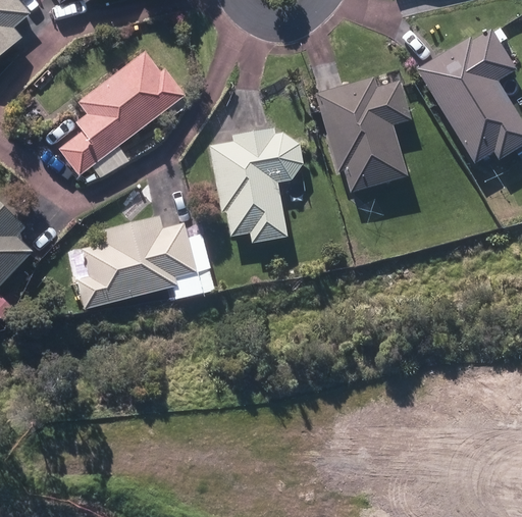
[(0,0),(0,54),(21,37),(13,28),(30,12),(18,0),(0,0)]
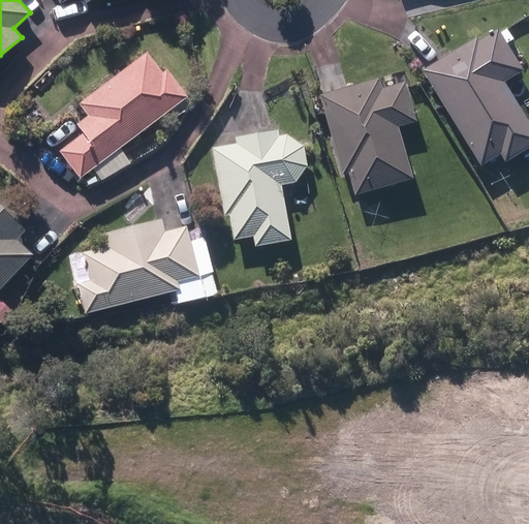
[(423,68),(480,166),(500,154),(504,162),(528,147),(528,122),(505,81),(524,70),(498,27),(478,39),(476,36),(423,68)]
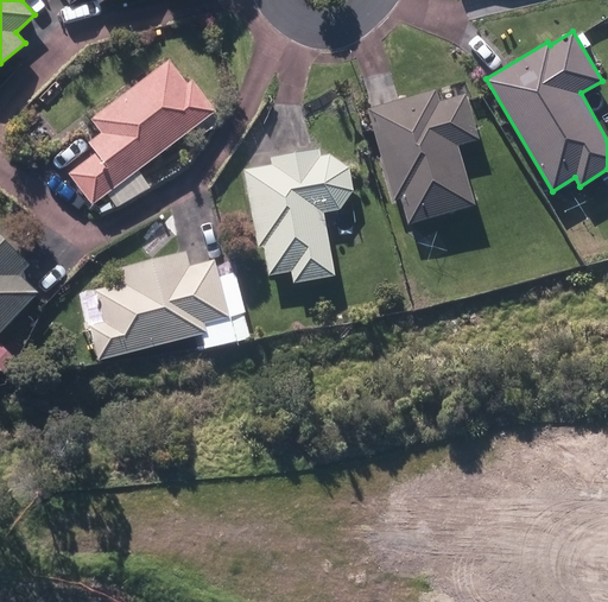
[(68,171),(94,204),(113,190),(122,203),(151,187),(139,170),(216,111),(192,78),(188,83),(169,58),(90,118),(101,132),(88,141),(95,150),(68,171)]
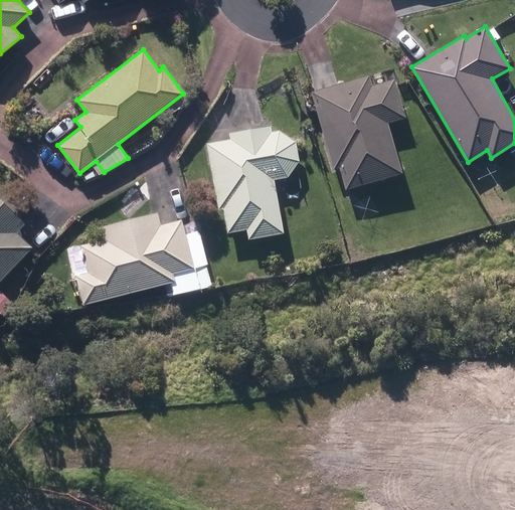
[(339,169),(344,189),(401,174),(388,123),(405,119),(395,78),(371,85),(368,73),(311,90),(332,171),(339,169)]
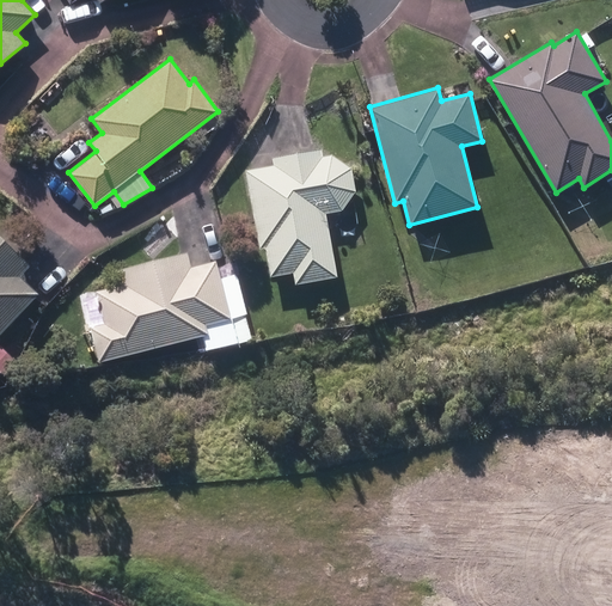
[(199,129),(204,135),(218,123),(213,117),(199,129)]
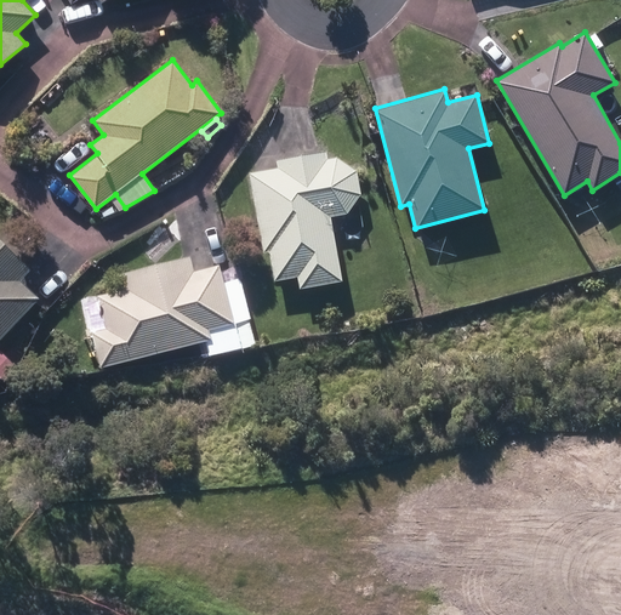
[(297,278),(298,289),(343,282),(332,216),(346,215),(360,194),(357,171),(337,158),(328,159),(325,152),(277,159),(278,168),(249,172),(262,252),(269,252),(274,280),(297,278)]
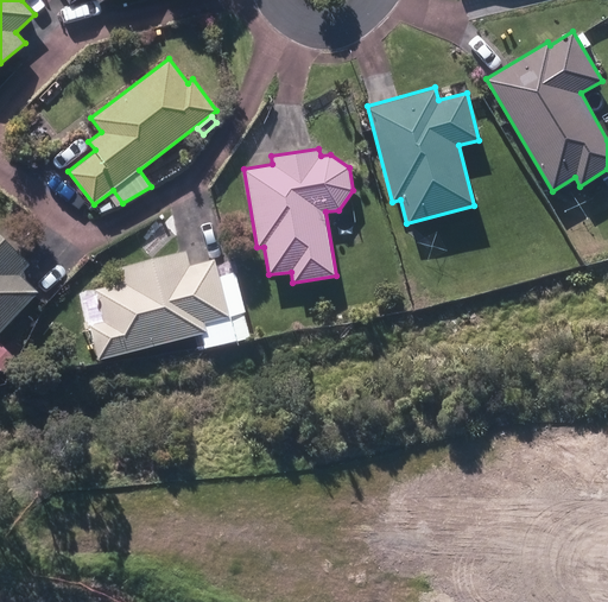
[(158,177),(160,181),(183,168),(181,164),(187,160),(182,152),(149,171),(154,179),(158,177)]
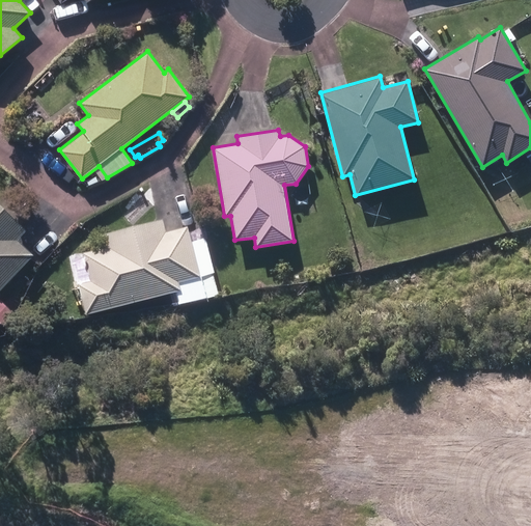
[(0,291),(33,254),(18,241),(27,229),(0,204),(0,291)]
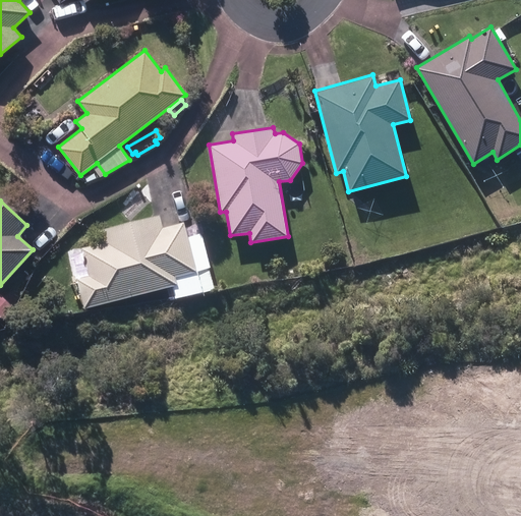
[(77,279),(85,308),(177,285),(176,277),(197,272),(184,221),(163,227),(160,214),(102,229),(105,242),(81,247),(90,276),(77,279)]
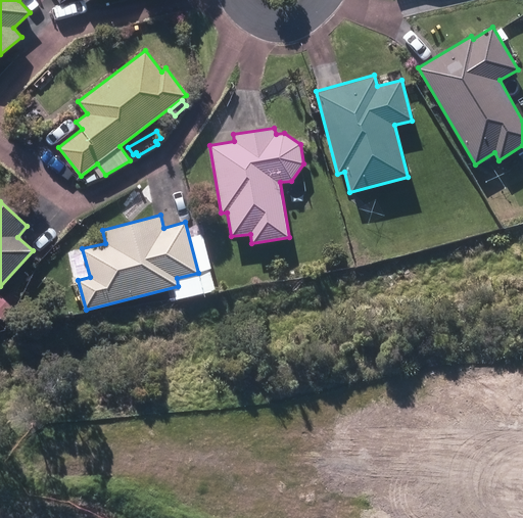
All buildings are outlined.
